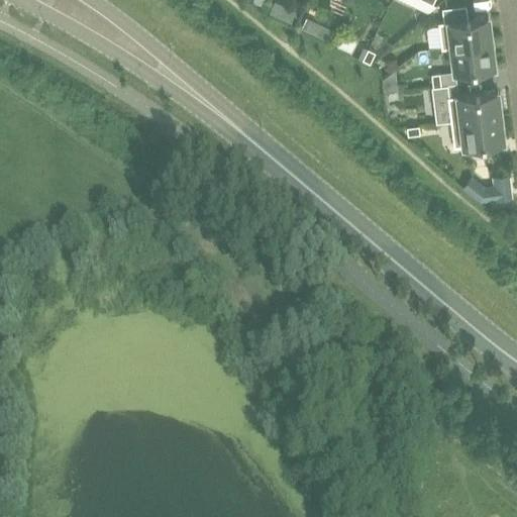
[(444,21),(438,21),(441,46),(491,40),(488,15),(467,18),(466,5),(442,8),(444,21)]
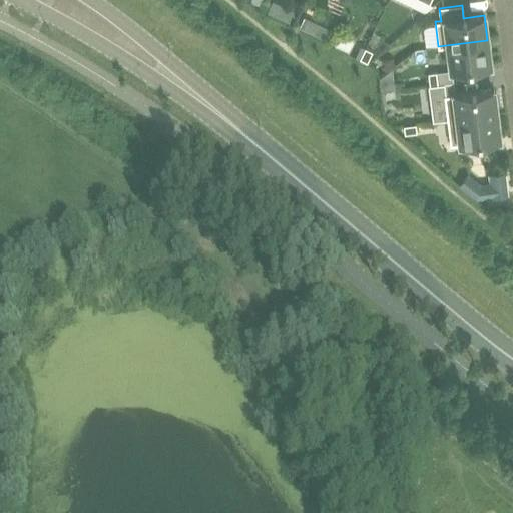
[(332,31),(319,24),(314,35),(327,41),(332,31)]
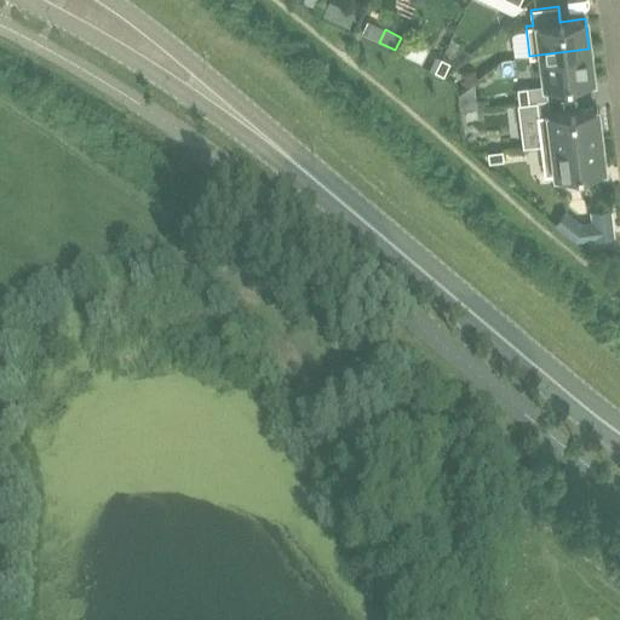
[(589,49),(529,56),(529,57),(541,56),(545,85),(593,79),(589,49)]
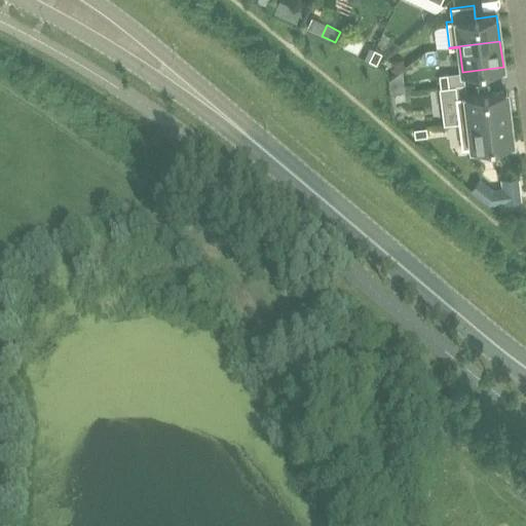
[(369,60),(376,64),(381,52),(374,49),(369,60)]
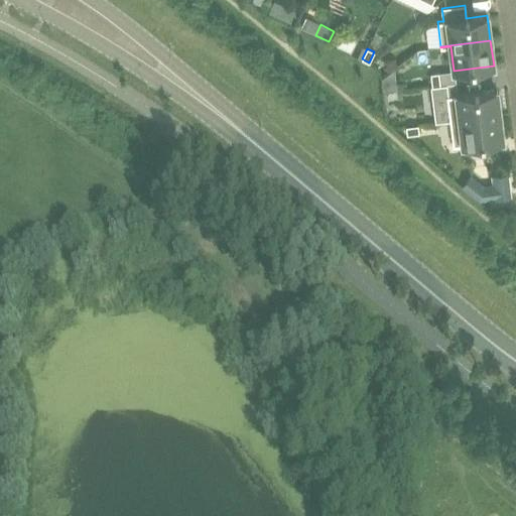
[(455,84),(454,72),(431,75),(432,87),(455,84)]
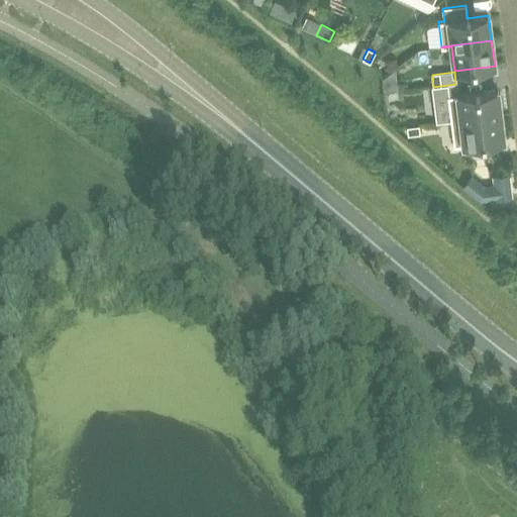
[(455,84),(433,87),(434,99),(447,97),(447,96),(457,95),(455,84)]
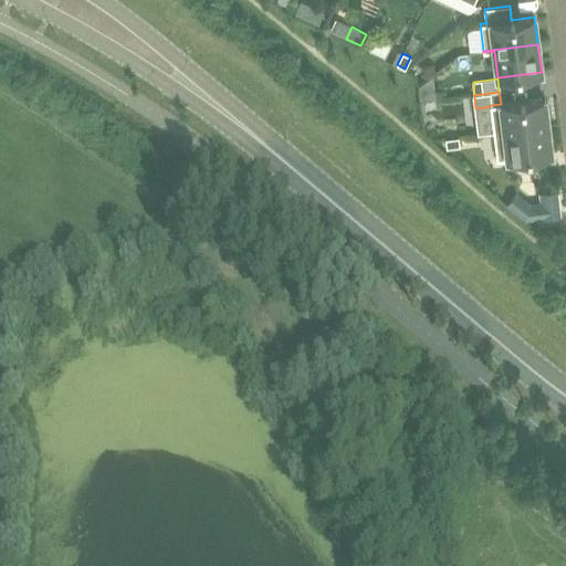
[(548,126),(544,98),(501,104),(490,105),(490,106),(493,133),(548,126)]
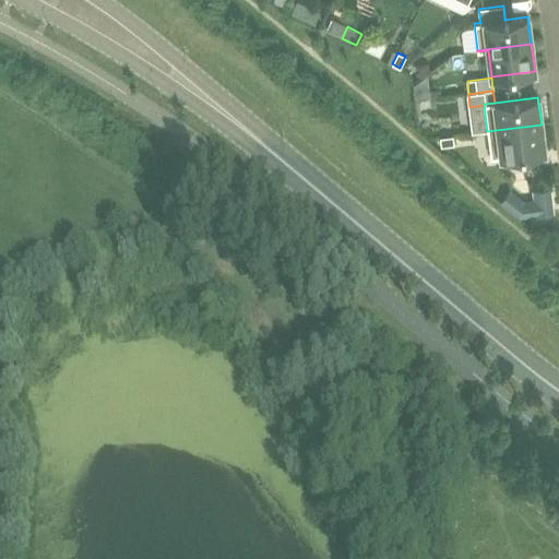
[(487,131),(490,158),(545,152),(542,125),(487,131)]
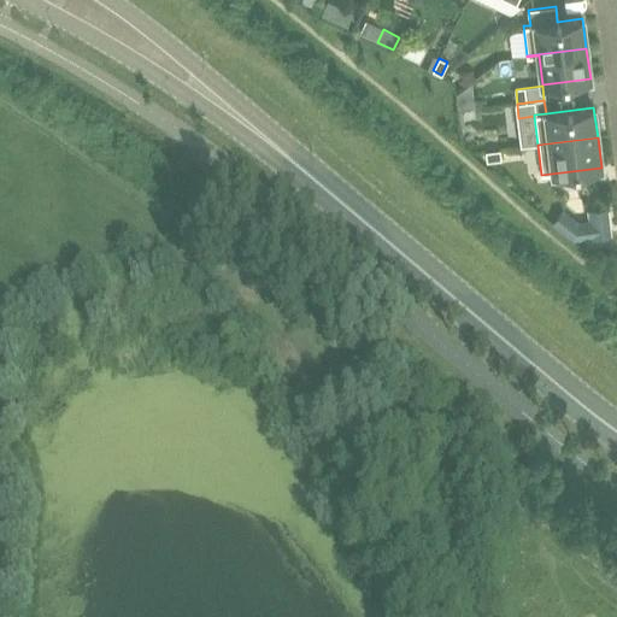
[(486,151),(487,160),(500,159),(499,150),(486,151)]
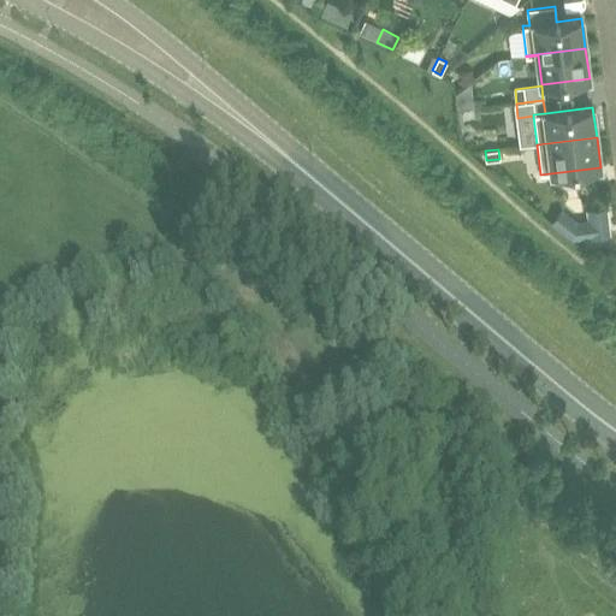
[(592,237),(609,235),(605,208),(588,209),(592,237)]
